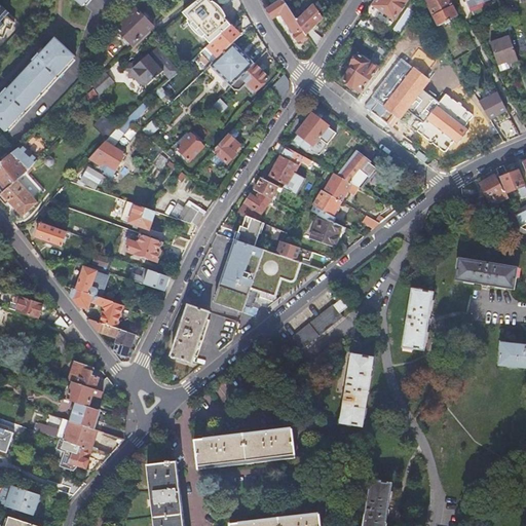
[(231,27),(210,0),(199,0),(184,12),(211,45),(231,27)]
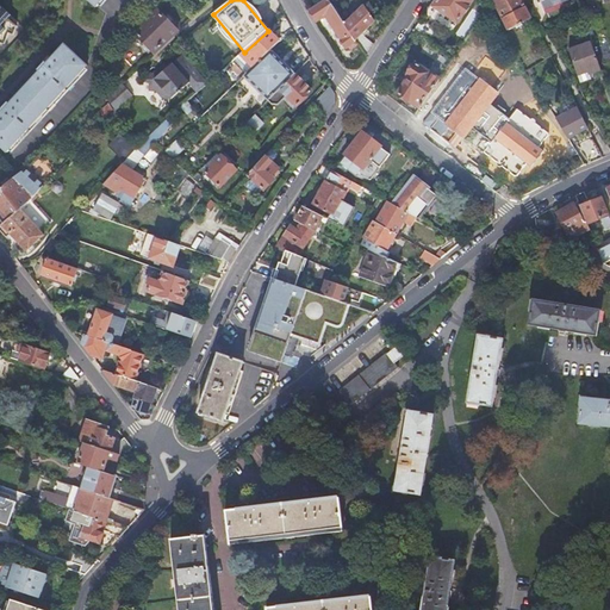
[(329,0),(328,0),(310,12),(316,23),(327,16),(348,49),(350,47),(353,50),(359,47),(356,43),(358,42),(346,24),(329,0)]
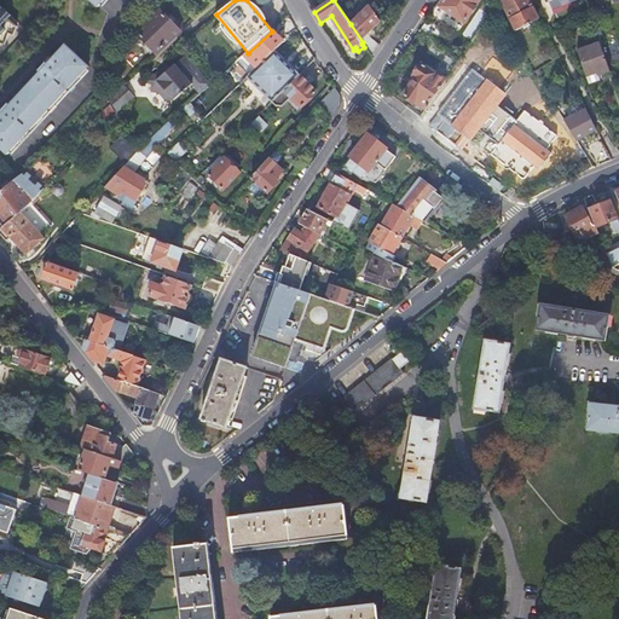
[(475,0),(445,0),(438,11),(462,28),(479,1),(475,0)]
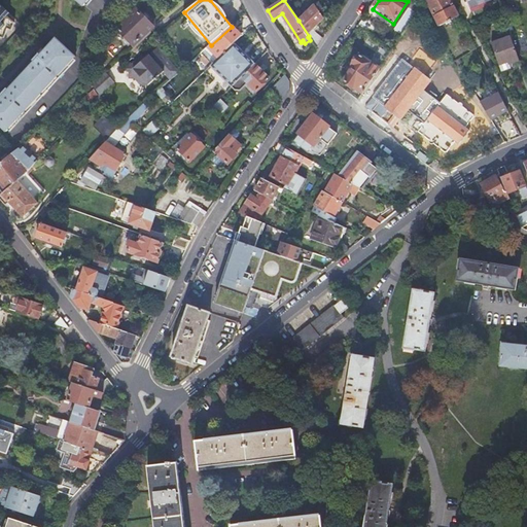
[(454,7),(450,0),(427,0),(435,16),(441,27),(449,23),(449,25),(453,23),(452,21),(460,18),(455,7),(454,7)]
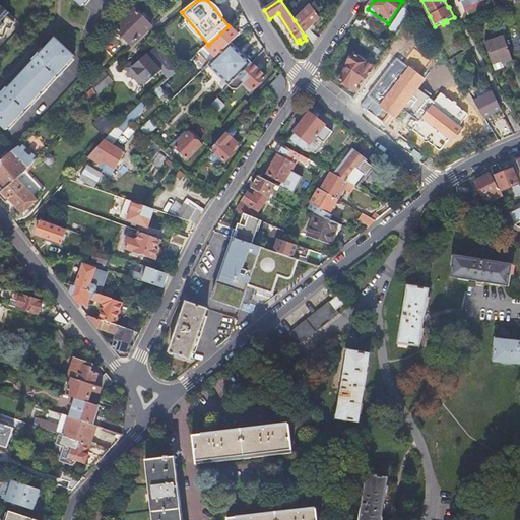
[(456,0),(459,8),(468,5),(467,3),(473,0),(474,3),(482,0),(456,0)]
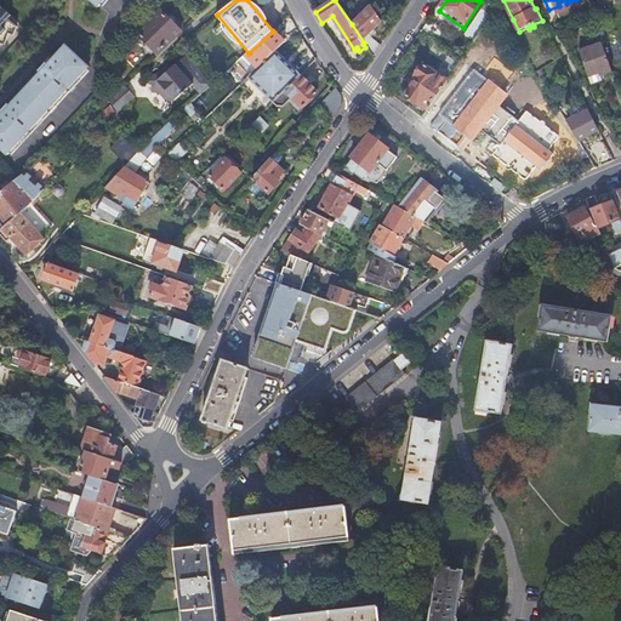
[(0,40),(3,41),(6,29),(11,32),(15,21),(5,12),(7,9),(0,3),(0,40)]
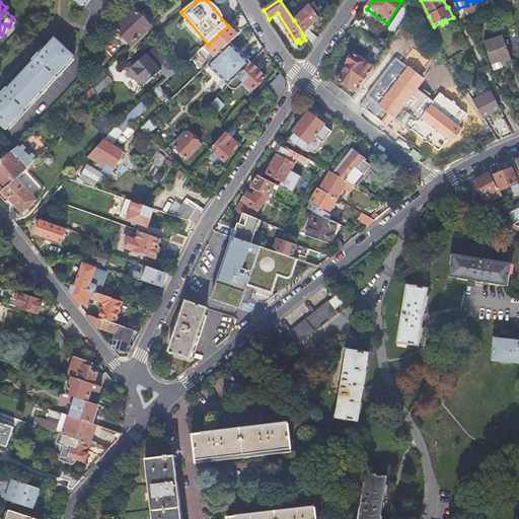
[(304,35),(312,49),(319,39),(312,27),(321,20),(316,14),(320,12),(316,5),(294,20),(304,35)]
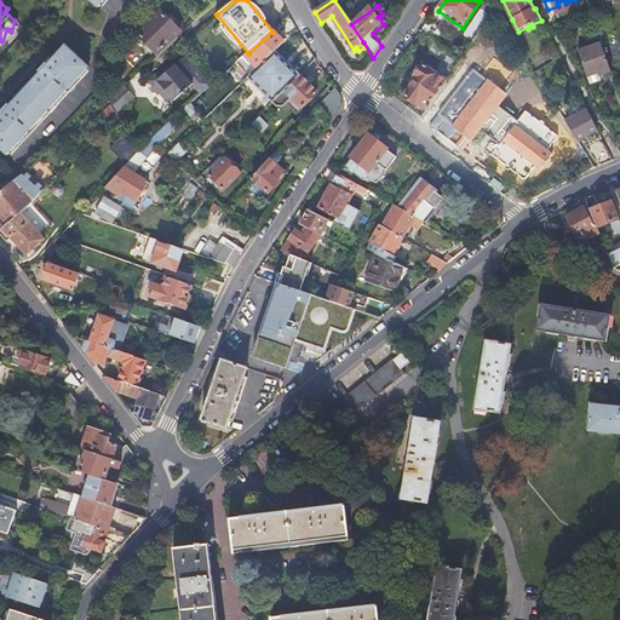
[(162,11),(139,33),(160,56),(183,33),(162,11)]
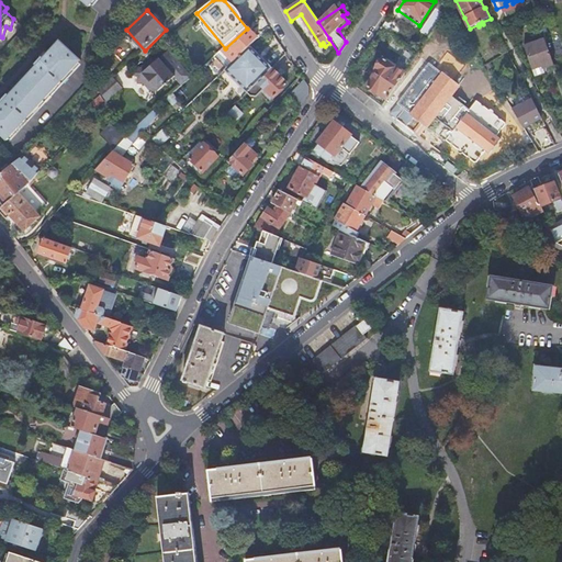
[(530,19),(519,23),(527,41),(537,36),(530,19)]
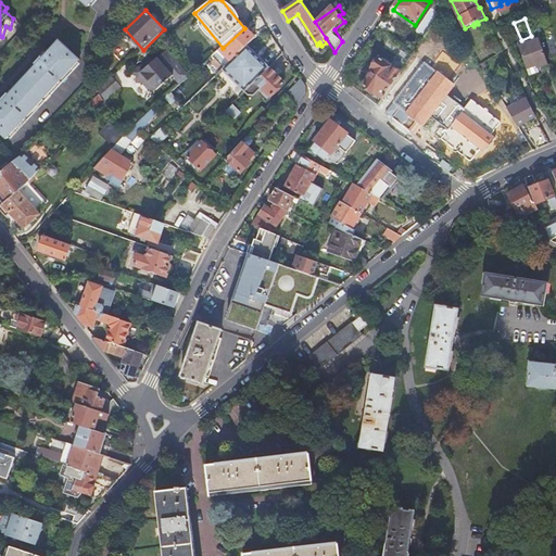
[(222,49),(232,61),(248,47),(254,39),(255,39),(244,28),(223,48),(222,49)]
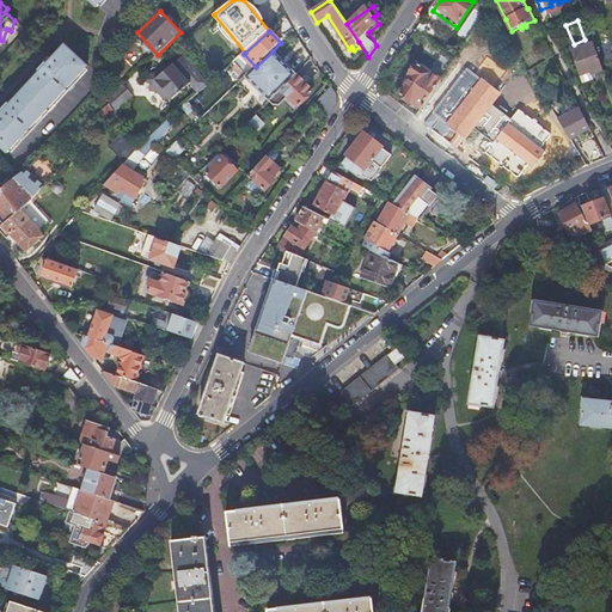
[(601,71),(591,42),(576,49),(587,77),(601,71)]
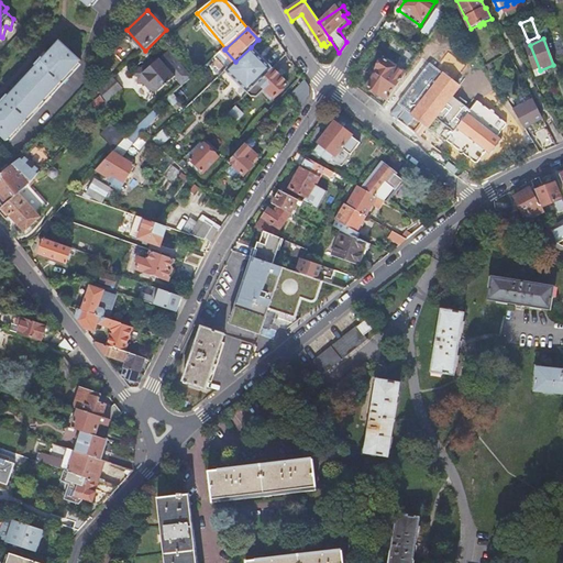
[(83,66),(80,64),(83,62),(61,42),(43,59),(42,57),(35,65),(37,67),(9,96),(7,94),(0,100),(0,101),(2,103),(0,105),(0,134),(7,141),(9,138),(11,140),(83,66)]
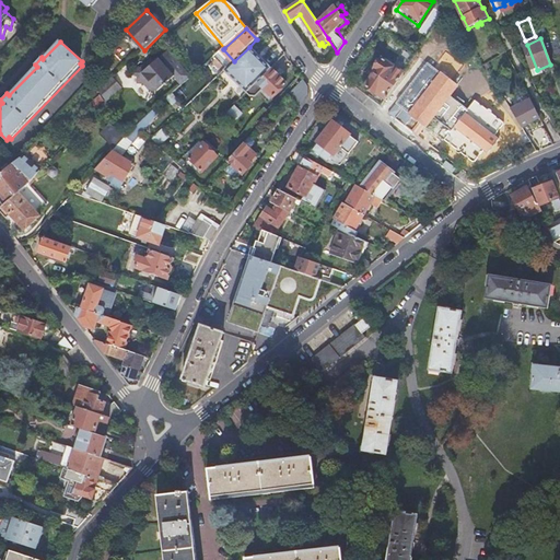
[(537,70),(527,45),(521,47),(532,73),(537,70)]
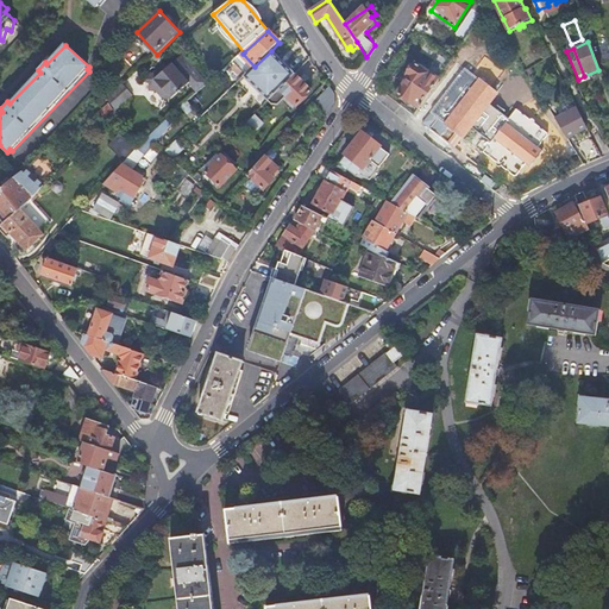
[(295,75),(271,51),(255,67),(243,77),(237,83),(262,110),(268,104),(280,92),(295,75)]
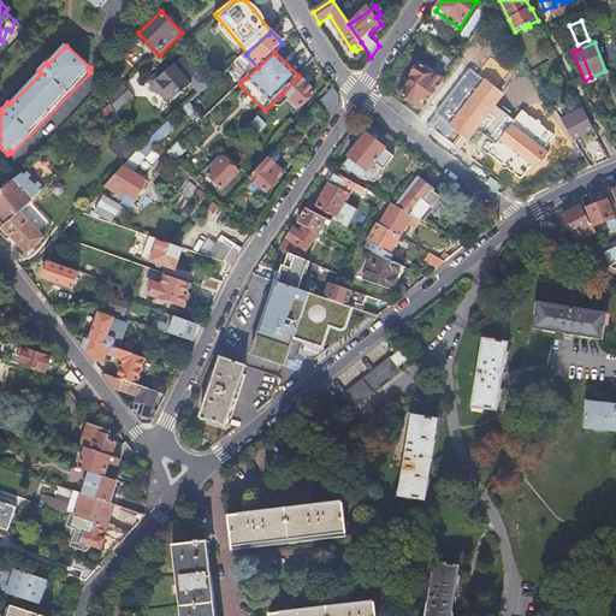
[(211,84),(187,55),(172,69),(166,72),(158,72),(148,81),(153,84),(152,92),(159,93),(165,100),(175,100),(182,94),(187,94),(187,90),(193,84),(201,93),(211,84)]
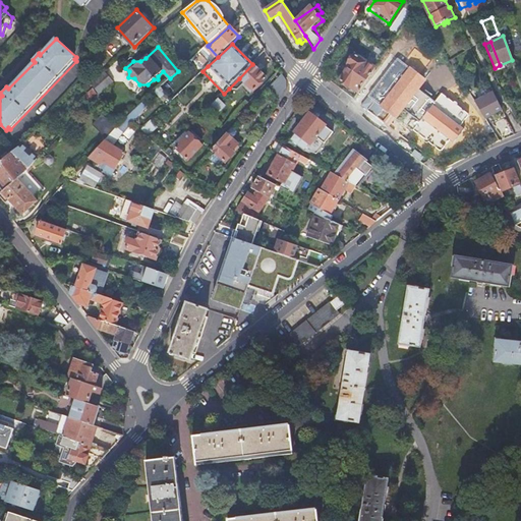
[(348,87),(344,93),(353,100),(375,69),(354,54),(347,64),(350,66),(340,80),(348,87)]
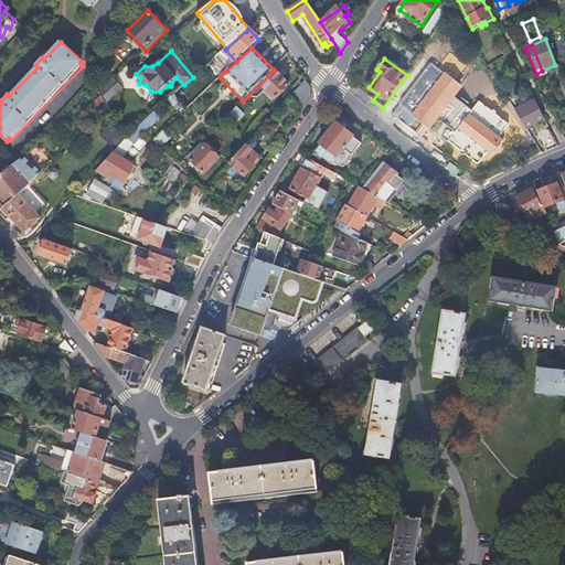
[(508,124),(478,100),(471,109),(452,95),(459,86),(429,63),(398,103),(391,114),(397,119),(408,127),(416,117),(428,126),(436,116),(454,131),(447,140),(476,163),(486,151),(490,155),(502,139),(498,136),(508,124)]
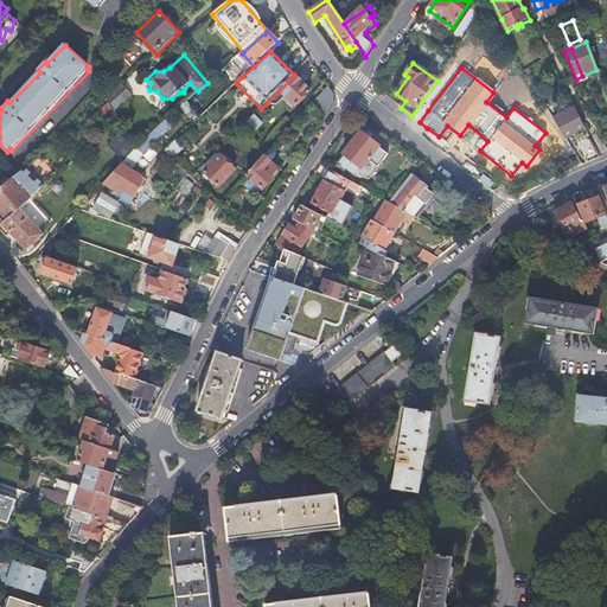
[(531,70),(525,74),(529,80),(535,76),(531,70)]
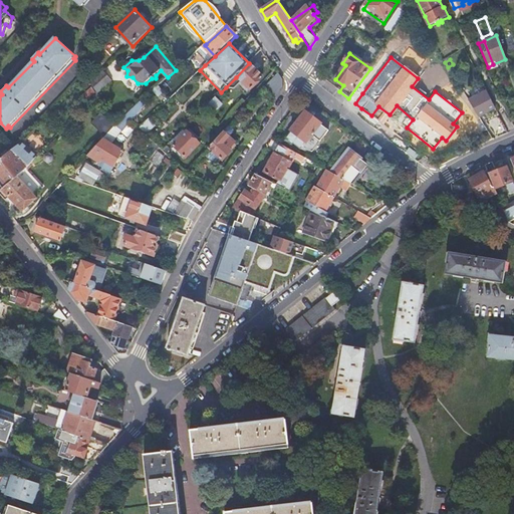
[(263,78),(249,63),(236,77),(226,87),(229,90),(235,90),(242,83),(250,91),(263,78)]
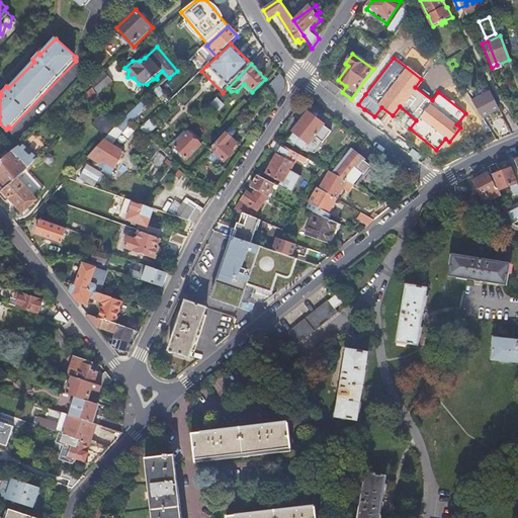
[(114,81),(105,71),(90,83),(100,94),(114,81)]
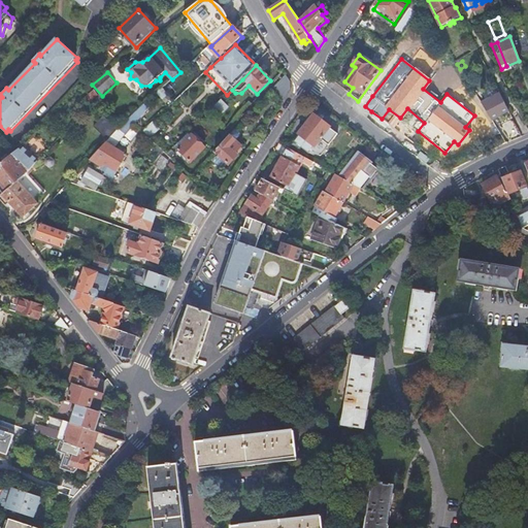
[(275,85),(287,96),(291,90),(290,81),(285,74),(275,85)]
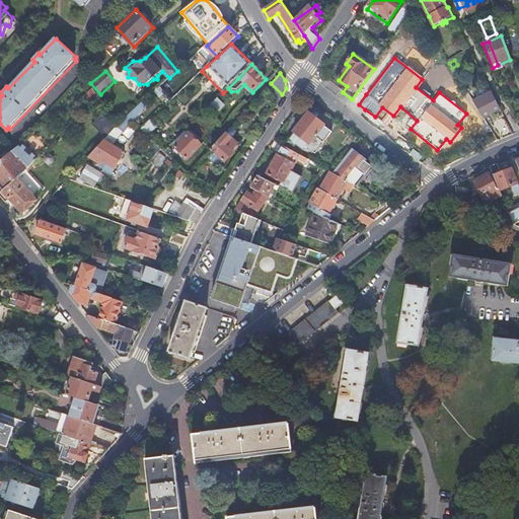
[(472,102),(483,119),(500,109),(485,80),(478,83),(485,96),(472,102)]
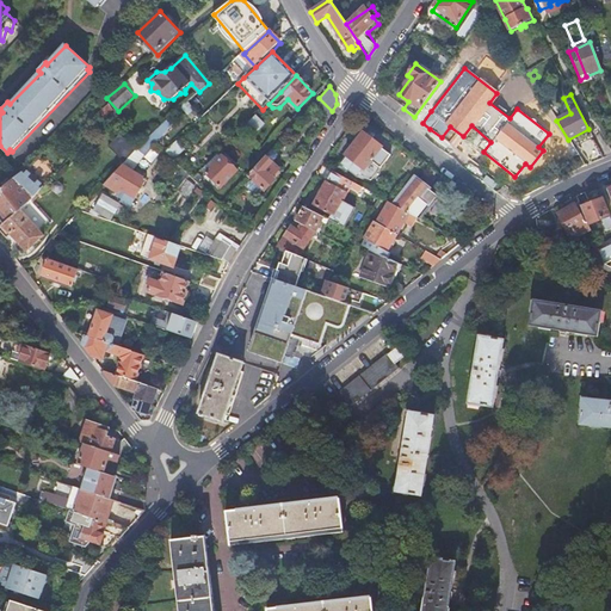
[(119,112),(118,111),(107,119),(109,122),(119,112)]
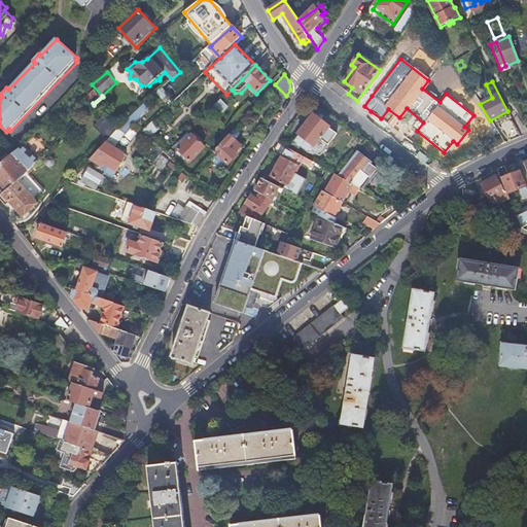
[(220,101),(210,111),(216,117),(226,108),(220,101)]
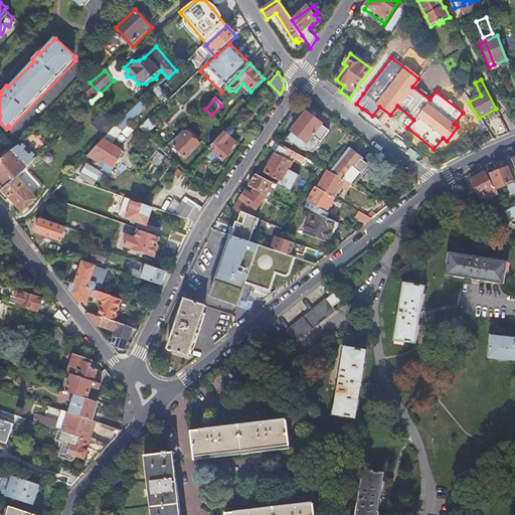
[(140,104),(116,128),(105,139),(110,141),(144,108),(140,104)]
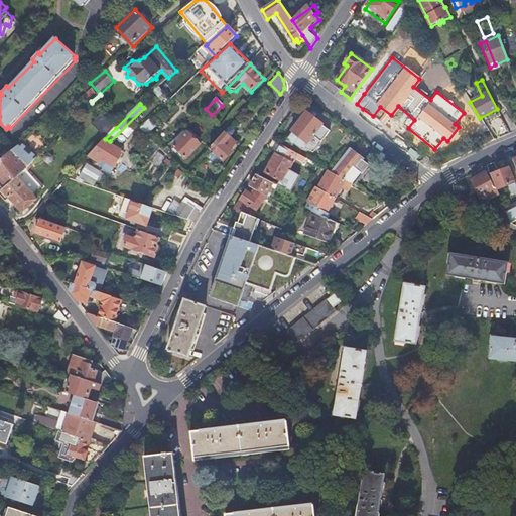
[(504,124),(510,121),(503,106),(497,109),(500,116),(504,124)]
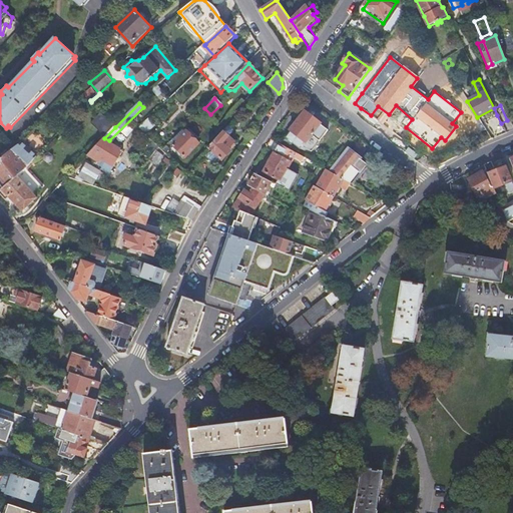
[(329,130),(313,118),(316,114),(310,110),(308,114),(305,112),(286,137),(287,138),(285,140),(293,146),(294,144),(301,149),(311,136),(320,142),(329,130)]
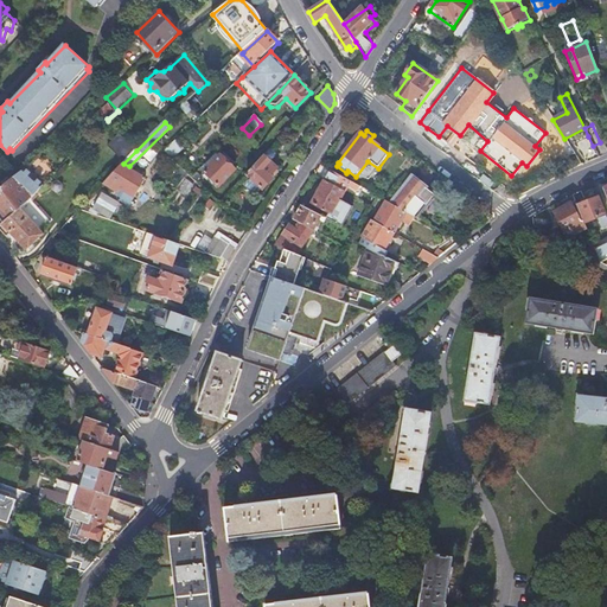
[(586,164),(599,158),(593,146),(588,136),(575,142),(586,164)]
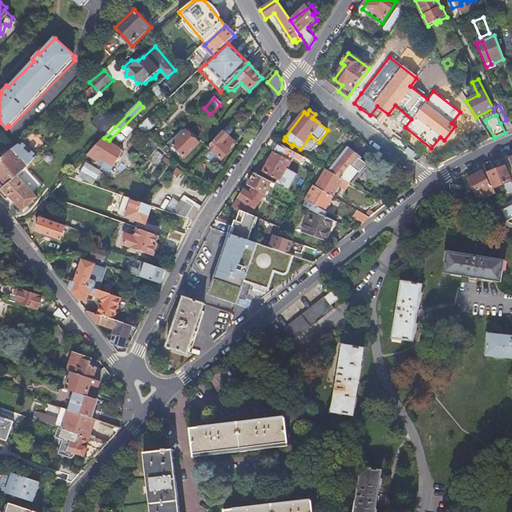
[(511,130),(507,119),(506,120),(500,123),(505,133),(508,132),(511,130)]
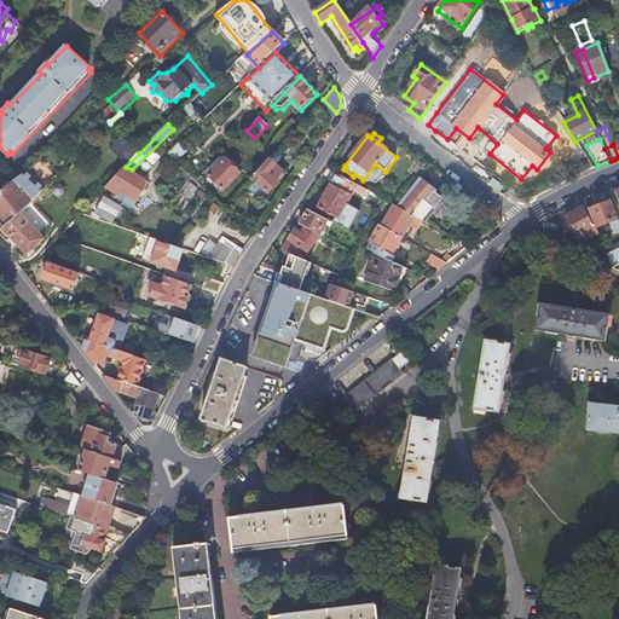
[(187,154),(179,145),(168,157),(175,165),(187,154)]
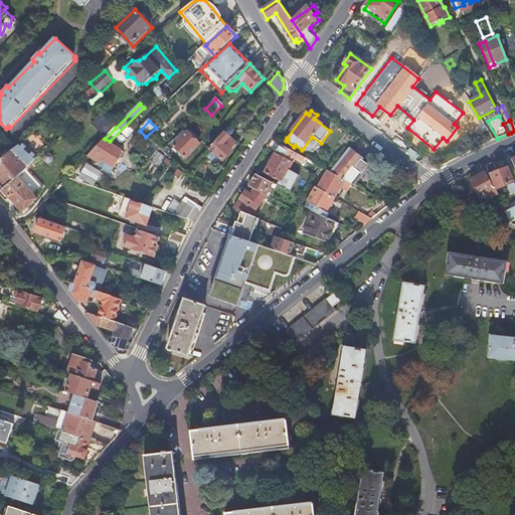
[(225,131),(230,136),(234,132),(234,129),(230,125),(225,131)]
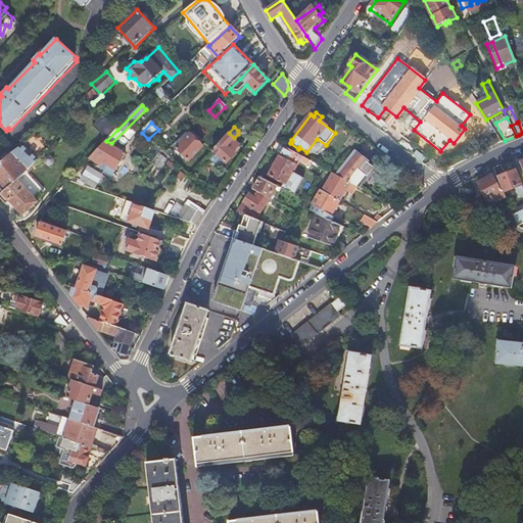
[(229,133),(212,151),(227,164),(241,148),(238,145),(239,144),(234,138),(229,133)]
